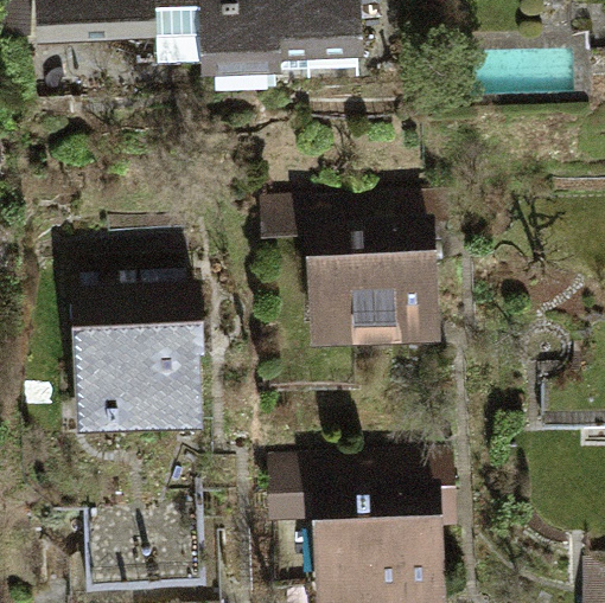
[(280,62),(364,58),(361,0),(31,0),(33,42),(198,36),(201,76),(281,74),(280,62)]
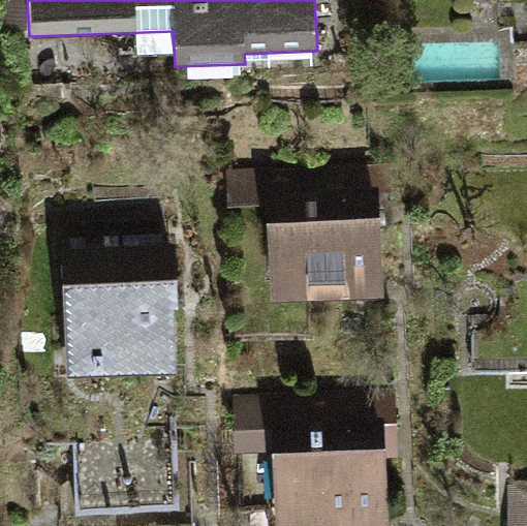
[(271,303),(382,298),(378,195),(392,194),(391,164),(226,173),(227,208),(266,206),(271,303)]
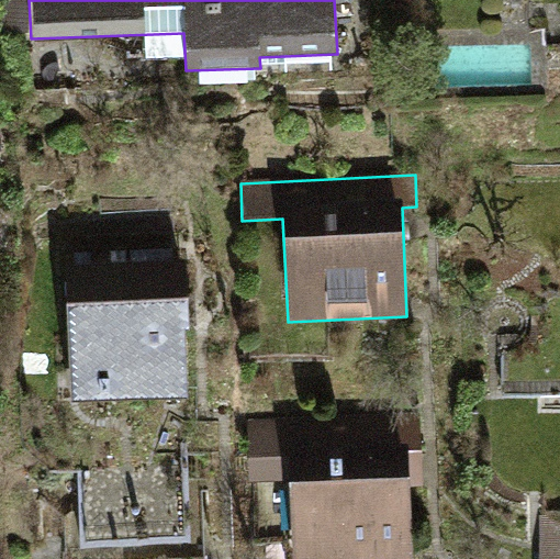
[(69,404),(187,399),(183,330),(187,330),(183,259),(63,266),(69,404)]
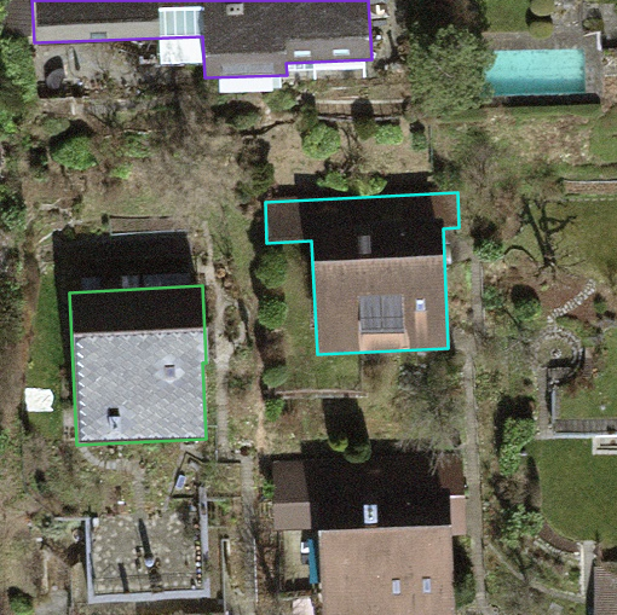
[(454,614),(451,539),(466,538),(463,457),(271,464),(274,531),(318,529),(321,614),(454,614)]
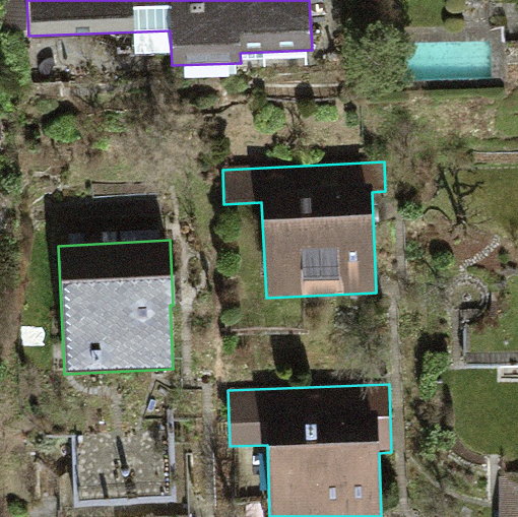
[(175,431),(72,435),(73,472),(59,473),(60,516),(190,516),(187,455),(176,456),(175,431)]
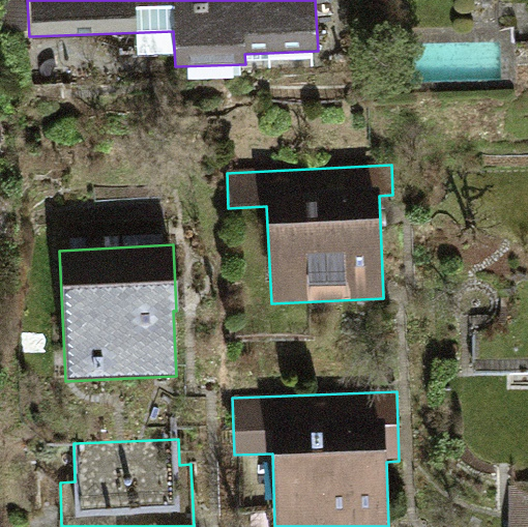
[(527,526),(527,489),(506,490),(506,526),(527,526)]
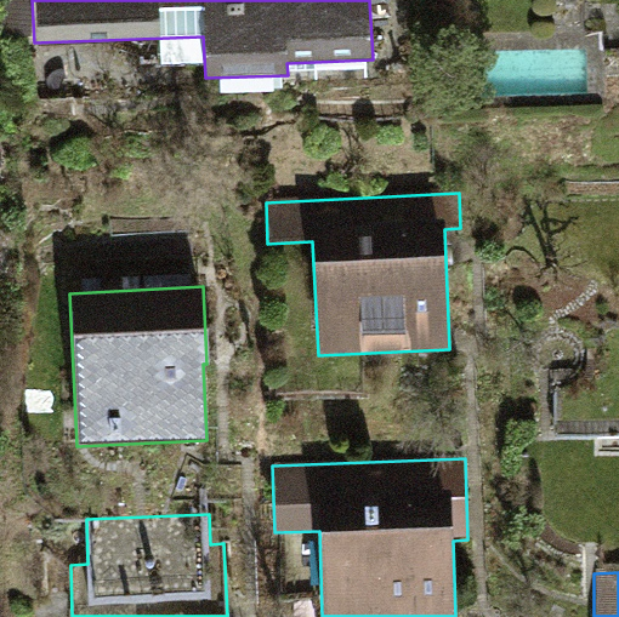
All buildings are outlined.
